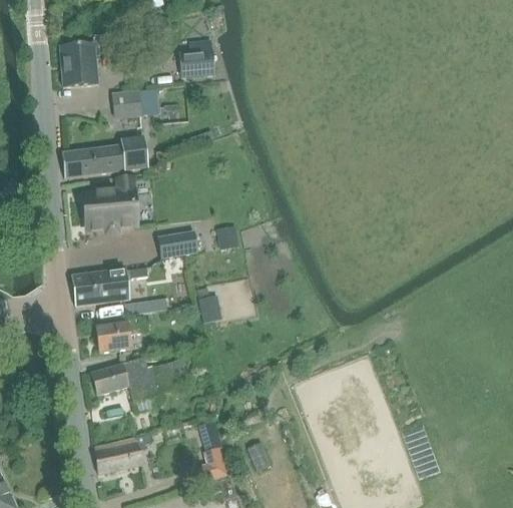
[(59,43),(62,84),(97,81),(93,40),(59,43)]
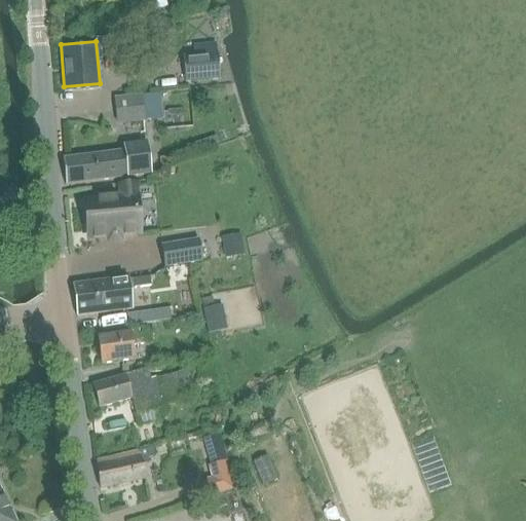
[(217,49),(184,52),(186,79),(219,76),(217,49)]
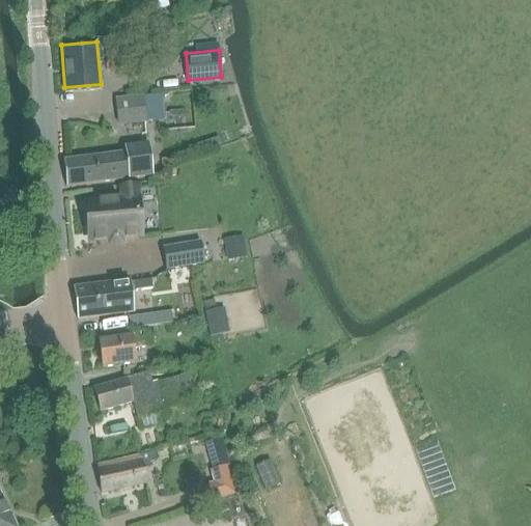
[(143,91),(120,93),(114,93),(117,121),(146,118),(146,117),(160,116),(158,90),(143,92),(143,91)]
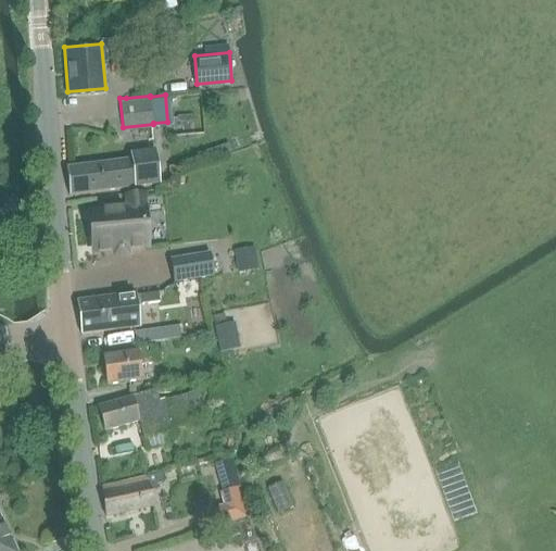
[(68,192),(160,180),(155,146),(128,149),(129,155),(65,164),(68,192)]
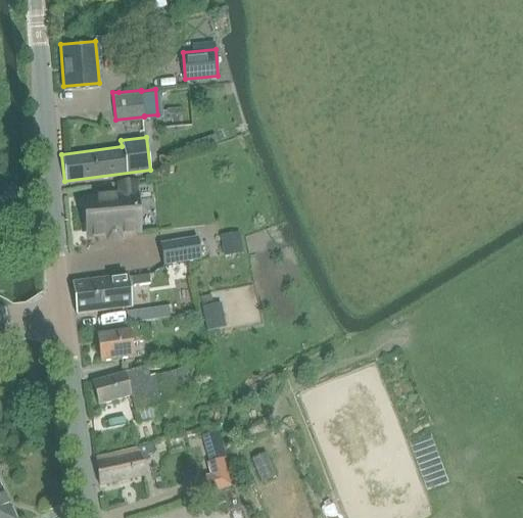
[(171,152),(158,153),(161,171),(173,169),(171,152)]
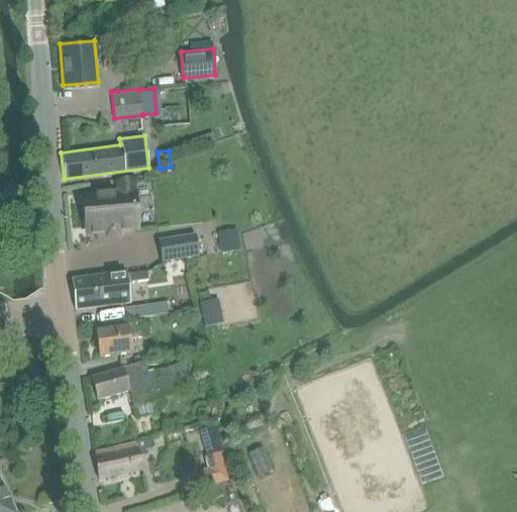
[(84,193),(87,230),(105,228),(107,228),(115,227),(118,227),(135,225),(131,179),(117,180),(118,190),(84,193)]
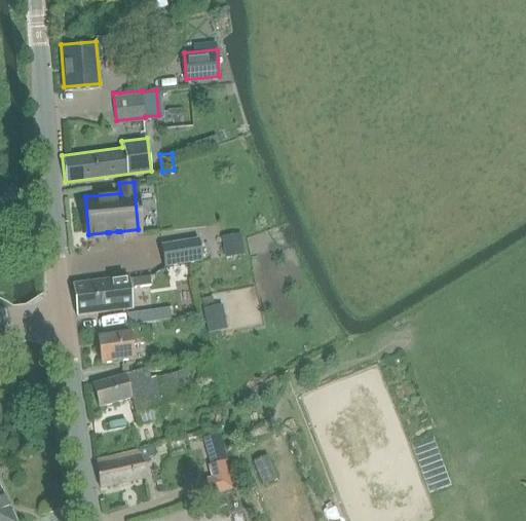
[(198,234),(161,240),(164,264),(201,257),(219,254),(215,232),(198,234)]
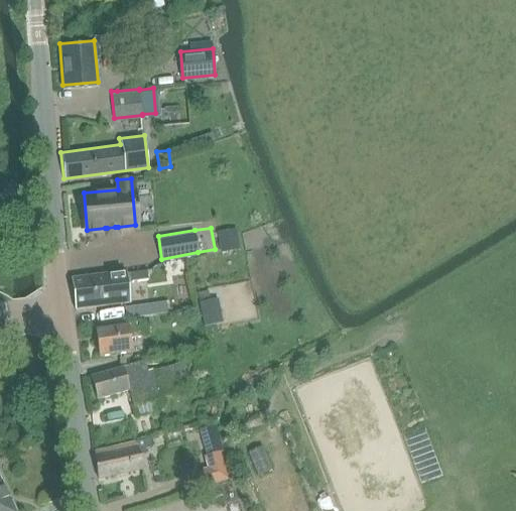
[(129,299),(128,287),(127,276),(132,276),(132,279),(136,278),(137,286),(138,285),(139,288),(148,286),(146,267),(126,269),(126,268),(72,275),(75,307),(129,299)]
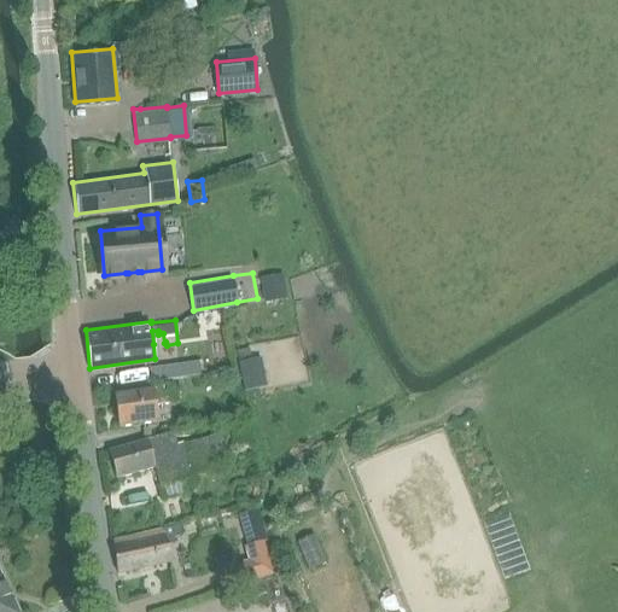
[(153,386),(115,391),(118,425),(158,419),(156,402),(172,400),(170,385),(153,388),(153,386)]
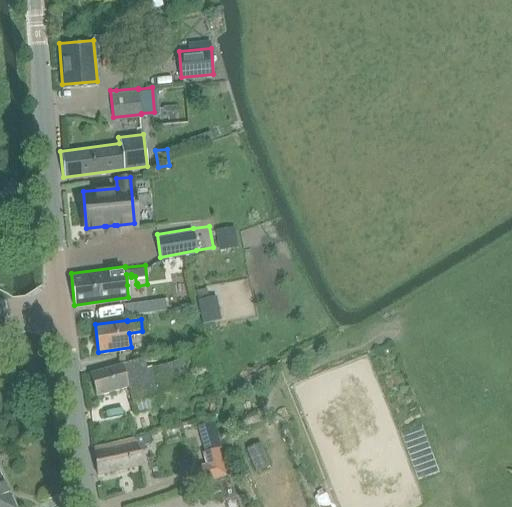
[(92,370),(98,393),(128,384),(132,401),(160,392),(159,390),(174,386),(167,360),(152,364),(146,365),(143,355),(120,361),(92,370)]
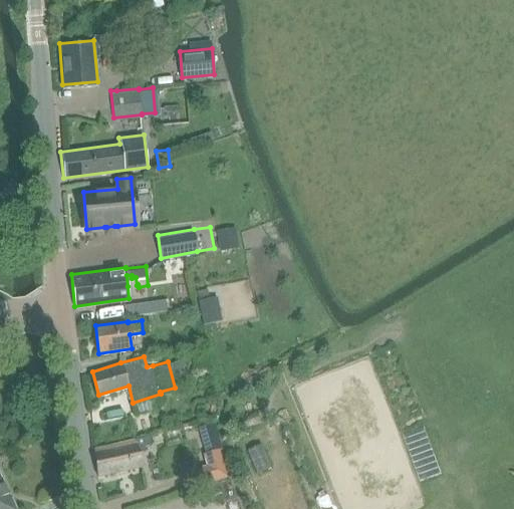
[(138,446),(152,443),(150,433),(92,445),(97,474),(142,464),(138,446)]
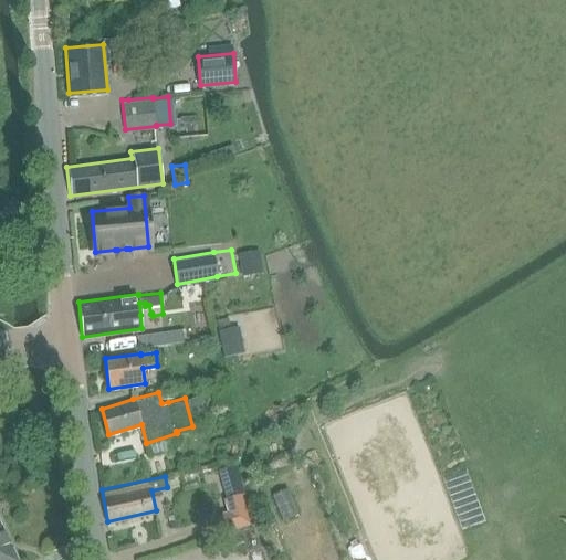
[(249,520),(241,493),(223,497),(227,509),(218,511),(223,528),(249,520)]
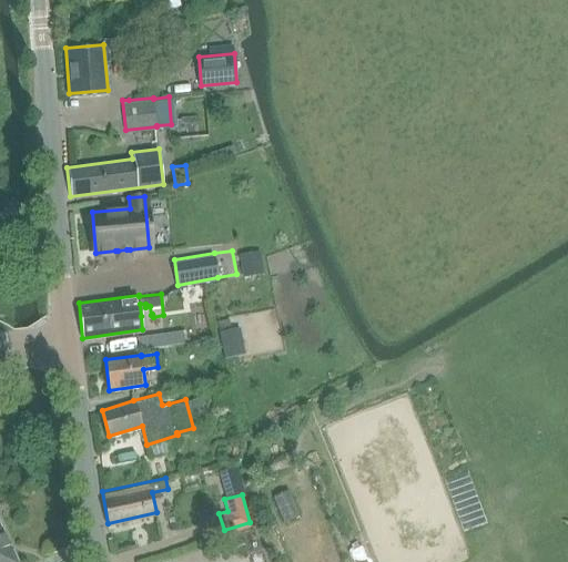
[(0,561),(18,561),(0,521),(0,561)]
